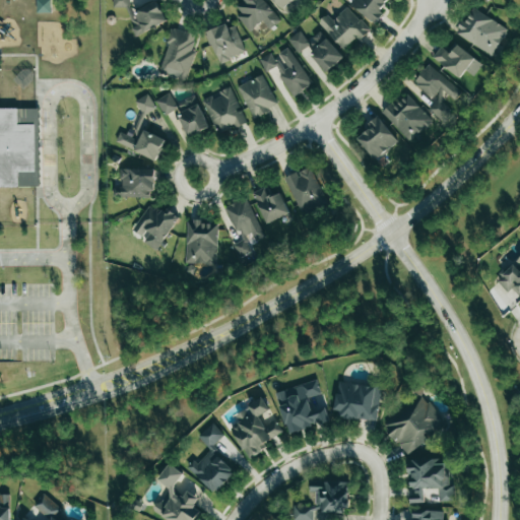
[(156,0),(137,9),(132,9),(130,6),(129,0),(113,0),(113,8),(128,8),(128,15),(132,22),(132,30),(135,37),(167,21),(156,0)]
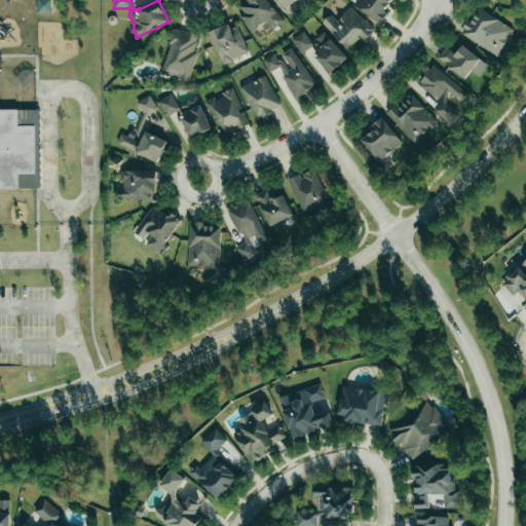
[(254,31),(265,22),(272,30),(284,21),(266,0),(245,0),(235,8),(254,31)]
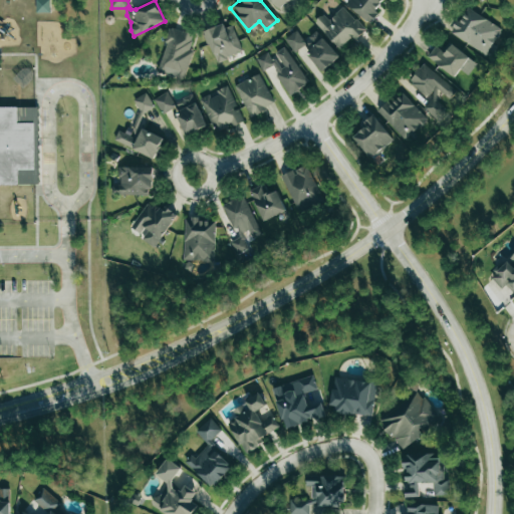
[(269,0),(278,9),(287,0),(269,0)]
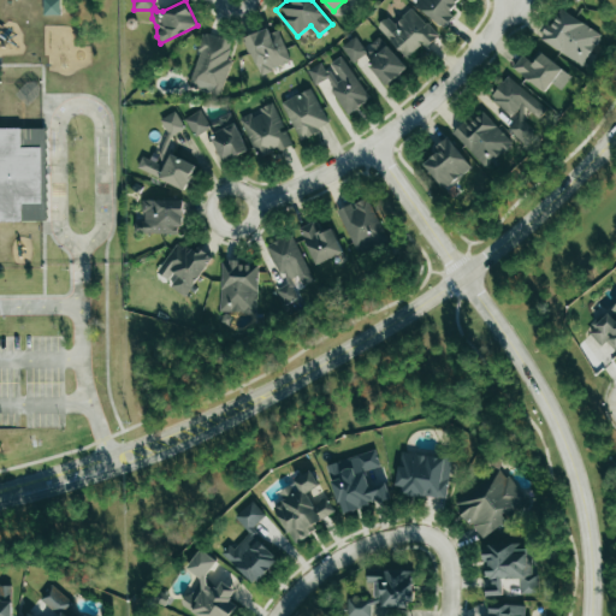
[(444,28),(455,15),(450,12),(458,0),(416,0),(414,4),(444,28)]
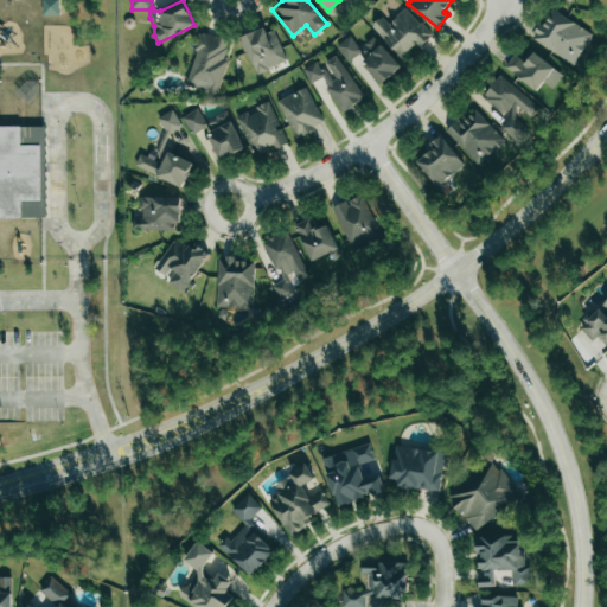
[(389,24),(382,17),(371,26),(401,58),(416,44),(420,48),(433,36),(406,8),(389,24)]
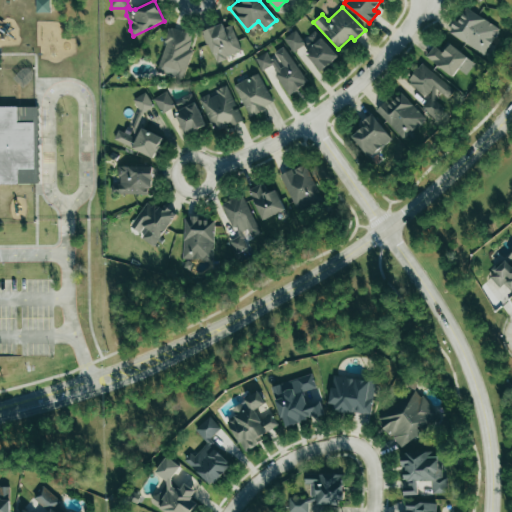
[(449,33),(484,55),(500,29),(465,7),(449,33)]
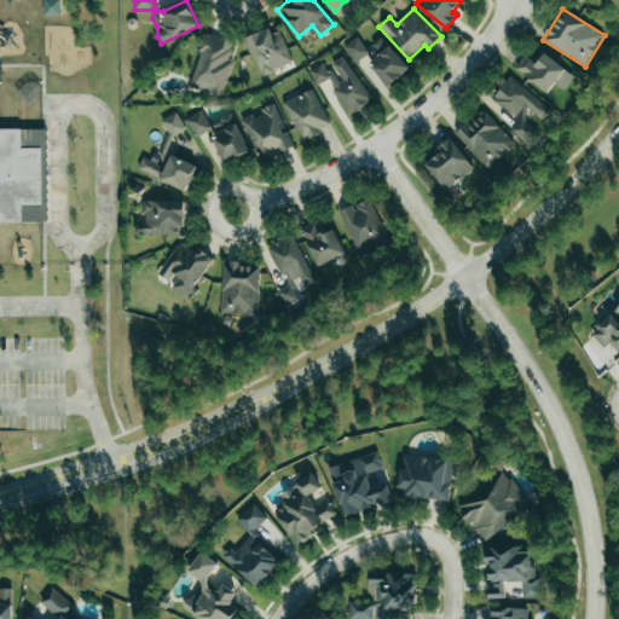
[(278,27),(247,39),(261,75),(291,63),(278,27)]
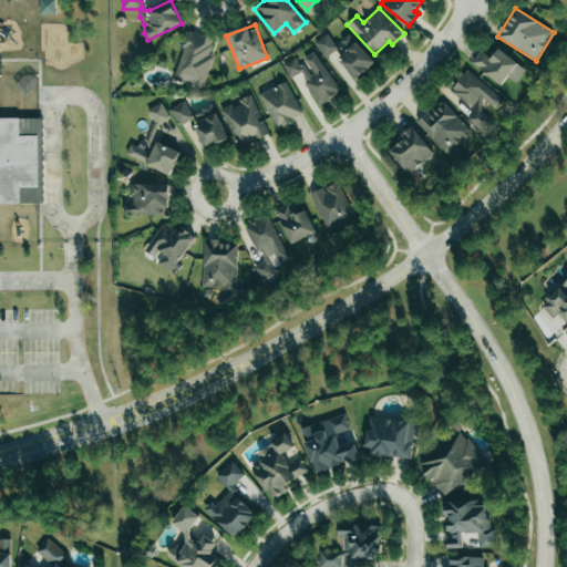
[(214,38),(187,30),(173,80),(203,89),(212,57),(209,55),(214,38)]
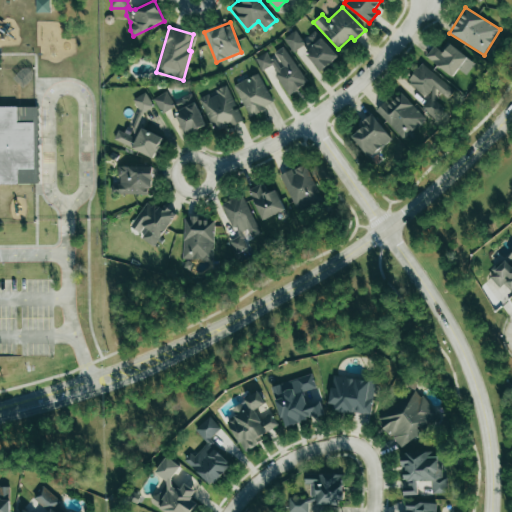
[(302,40),(295,30),(283,39),(294,53),(302,47),(320,71),(337,58),(316,30),(302,40)]
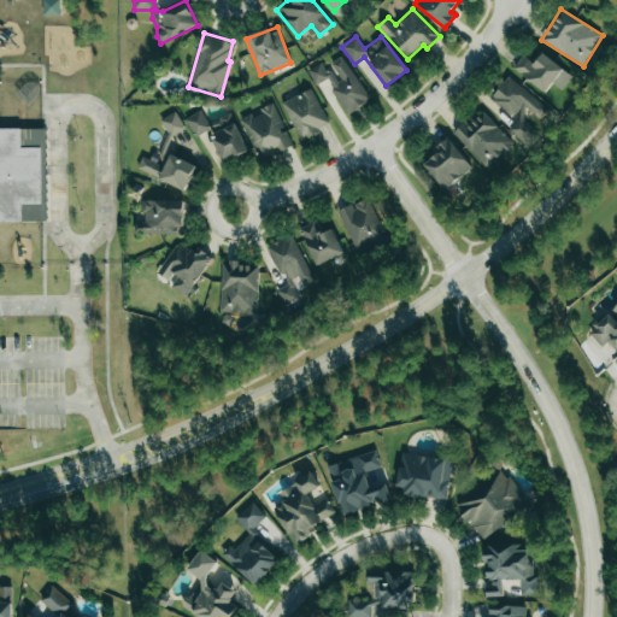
[(562,90),(573,77),(542,53),(534,64),(523,56),(512,68),(545,93),(552,83),(562,90)]
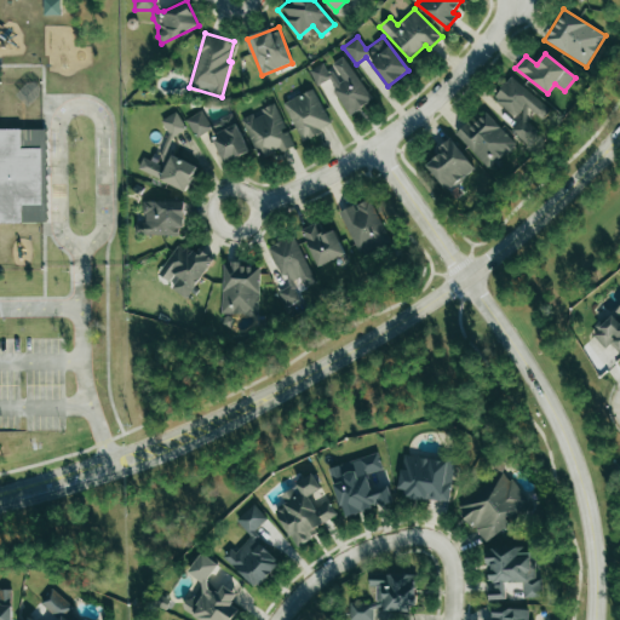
[(309,72),(319,86),(327,80),(350,115),(372,101),(344,57),(329,65),(326,61),(309,72)]
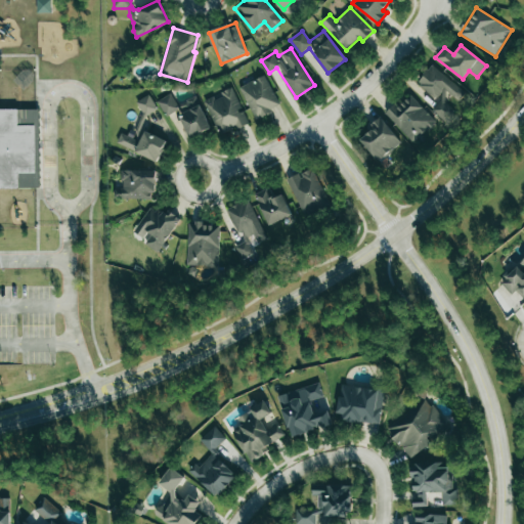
[(464,92),(432,64),(416,83),(434,98),(428,106),(446,122),(454,112),(445,103),(451,96),(456,100),(464,92)]
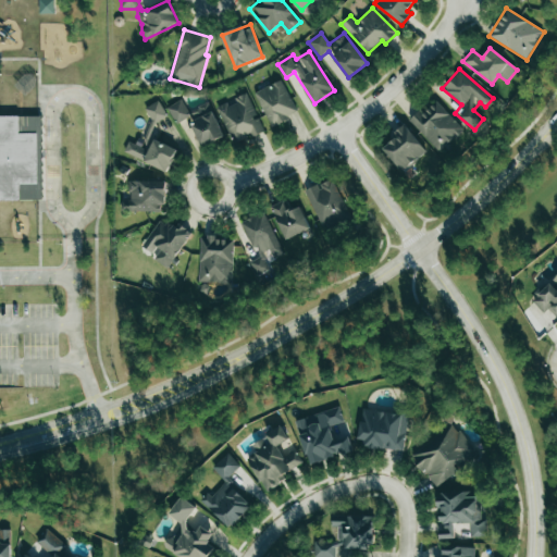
[(255,93),(270,126),(297,113),(282,81),(255,93)]
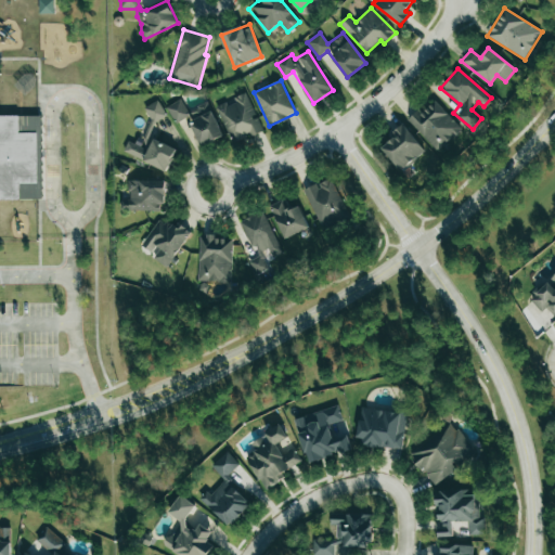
[(262,132),(246,92),(233,98),(234,100),(217,107),(231,142),(249,134),(250,137),(262,132)]
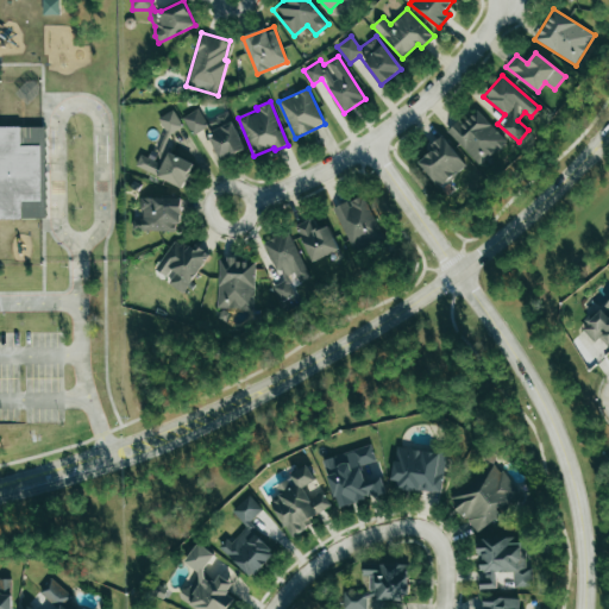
[(182,127),(173,110),(158,119),(168,136),(182,127)]
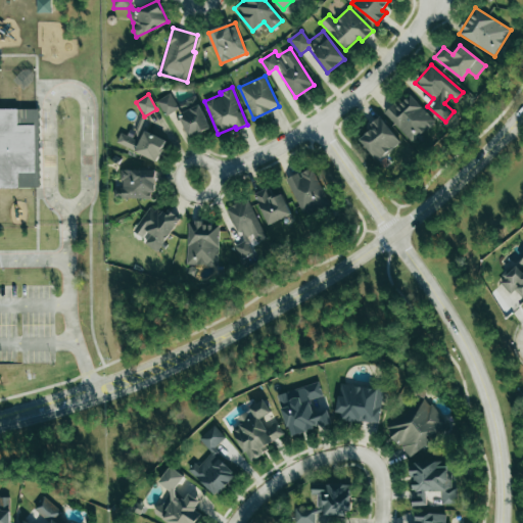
[(157,100),(164,115),(178,109),(171,94),(157,100)]
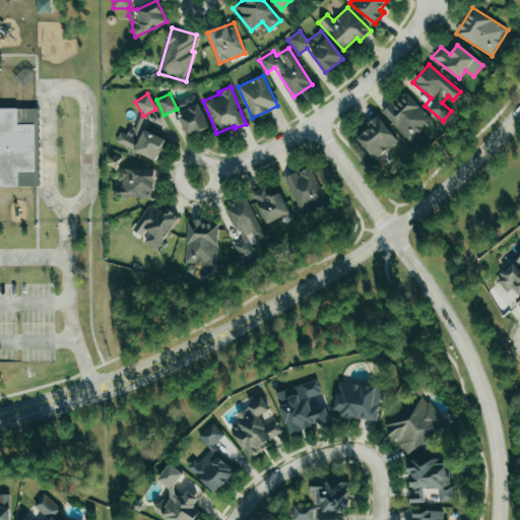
[(432,120),(406,93),(384,114),(409,141),(432,120)]
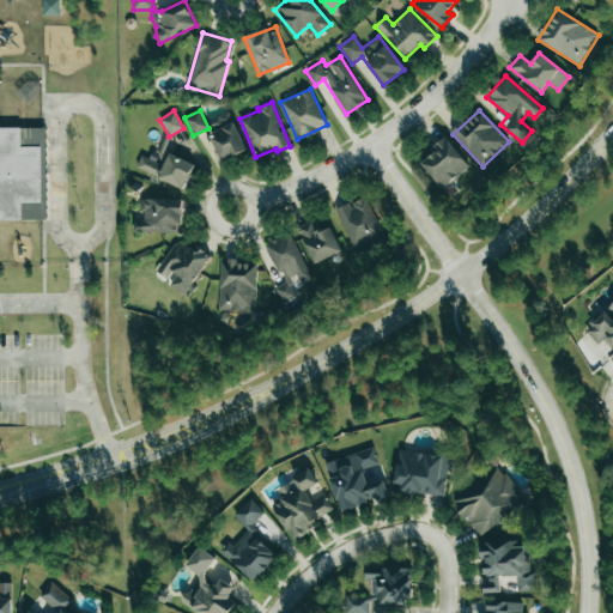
[(205,123),(223,162),(247,150),(230,113),(205,123)]
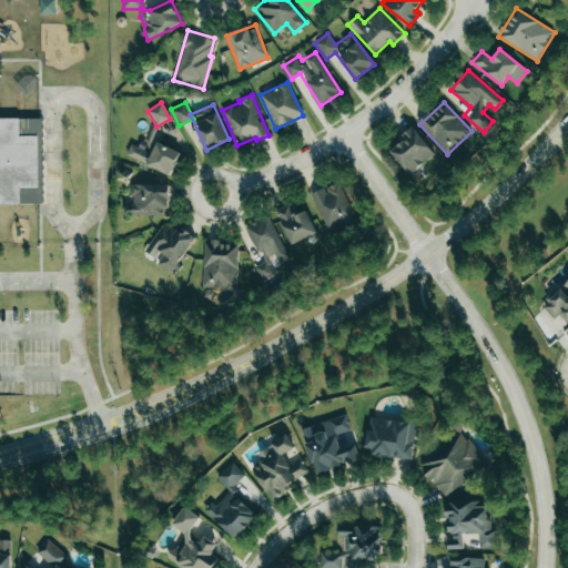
[(0,204),(37,204),(40,204),(39,124),(0,124),(0,204)]
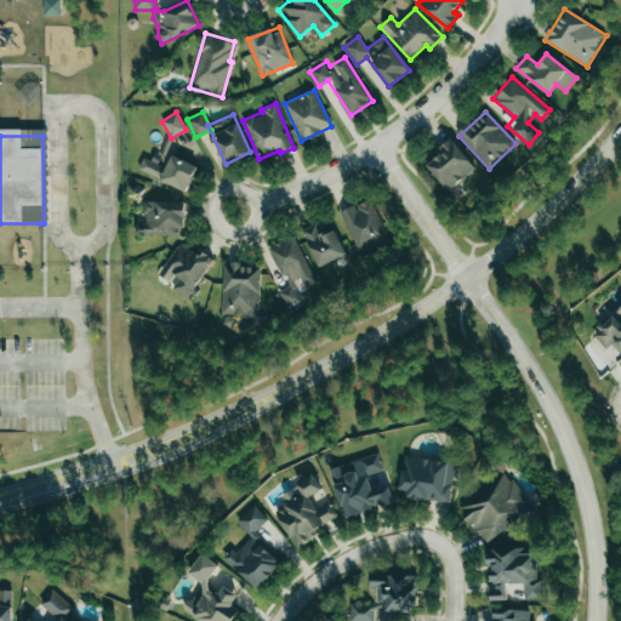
[(443,153),(427,166),(450,192),(476,167),(449,140),(439,149),(443,153)]
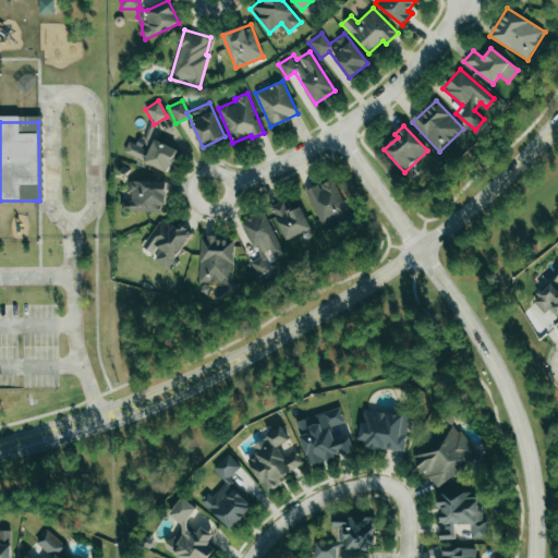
[(169,171),(177,149),(140,135),(136,145),(129,142),(124,154),(169,171)]
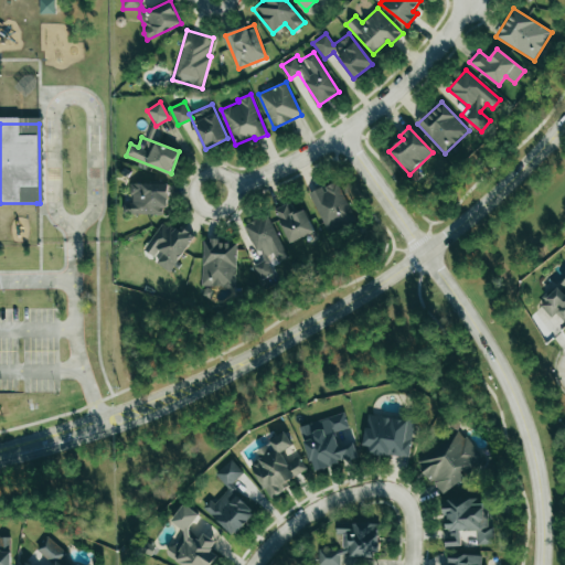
[(309,194),(330,235),(356,221),(336,181),(309,194)]
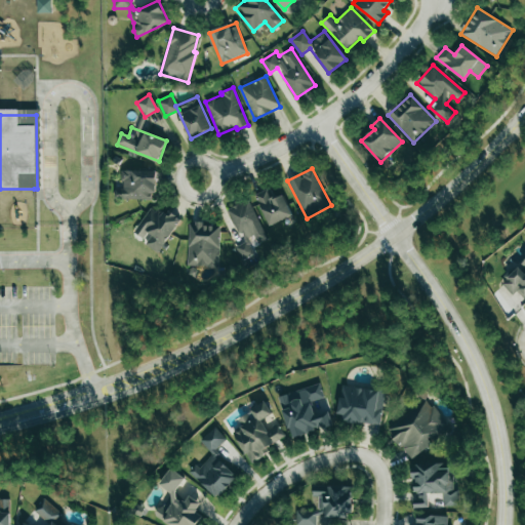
[(155,171),(122,170),(122,199),(155,200),(155,171)]
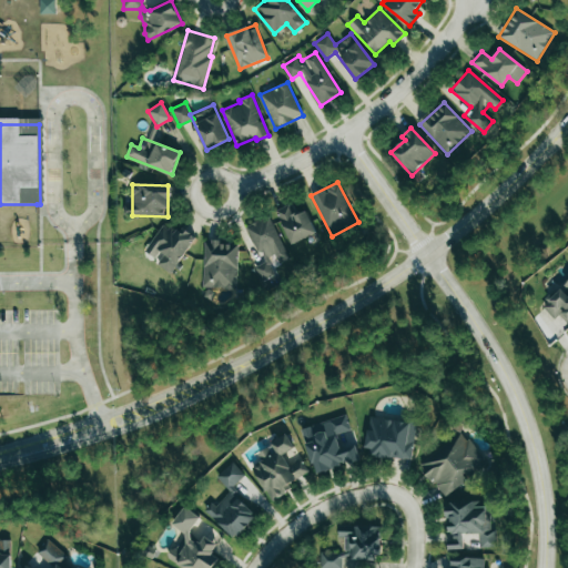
[(296,214),(293,204),(277,209),(288,243),(315,235),(307,211),(296,214)]
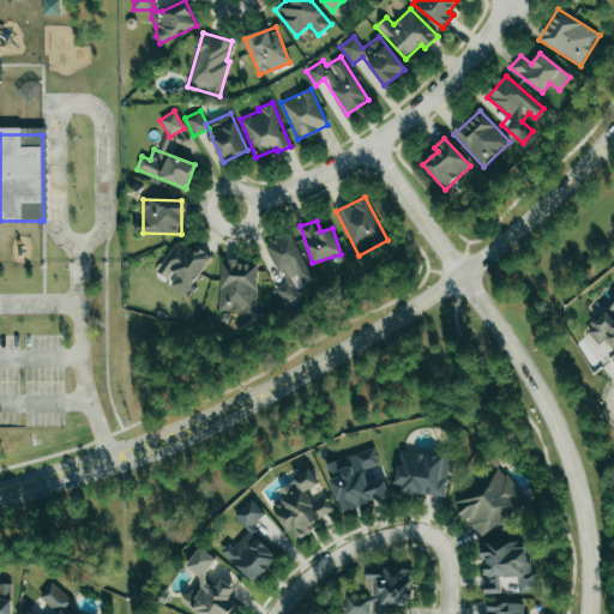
[(311,281),(293,234),(268,244),(283,286),(277,288),(283,304),(298,298),(294,288),(311,281)]
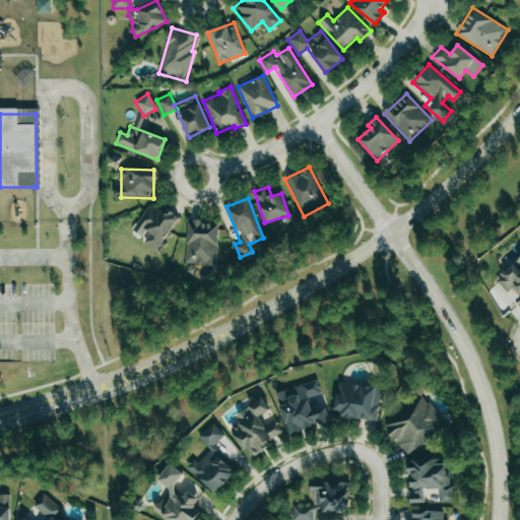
[(131,233),(158,250),(178,218),(150,202),(131,233)]
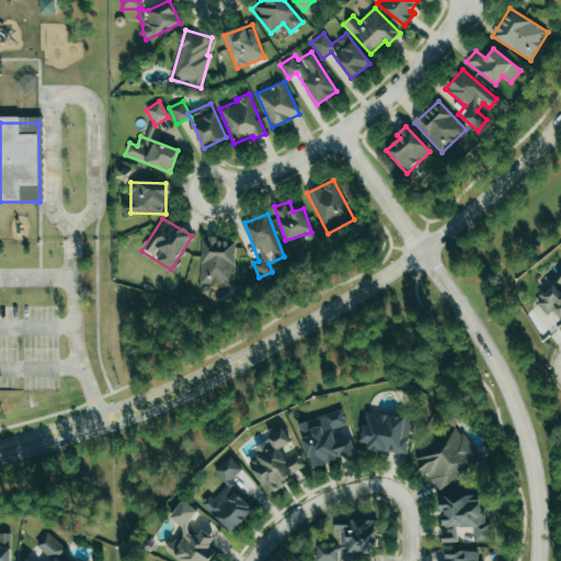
[(201,285),(233,286),(236,240),(202,239),(201,285)]
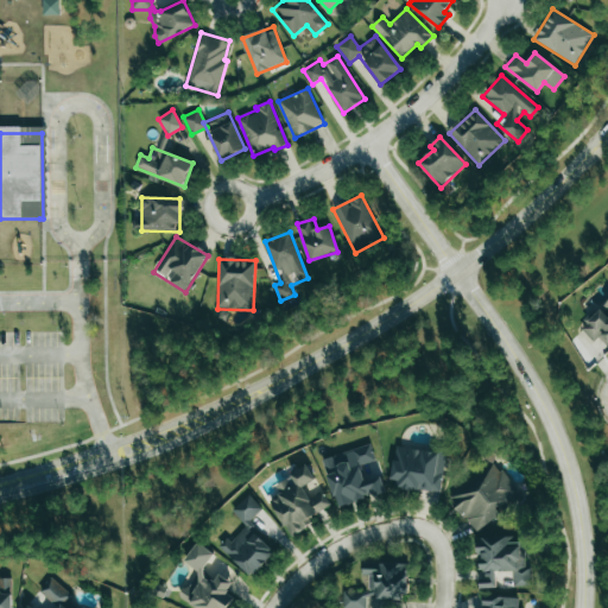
[(607,344),(607,301),(580,327),(594,342),(600,336),(607,344)]
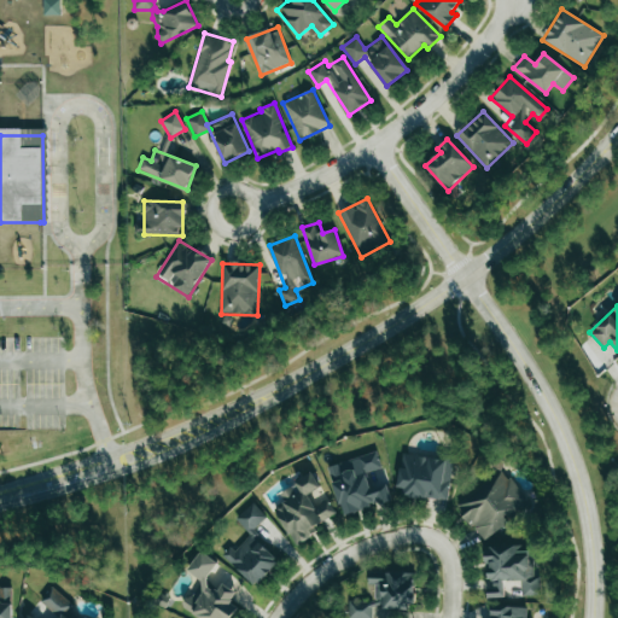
[(328,466),(342,516),(391,502),(386,481),(373,484),(371,472),(382,470),(377,453),(328,466)]
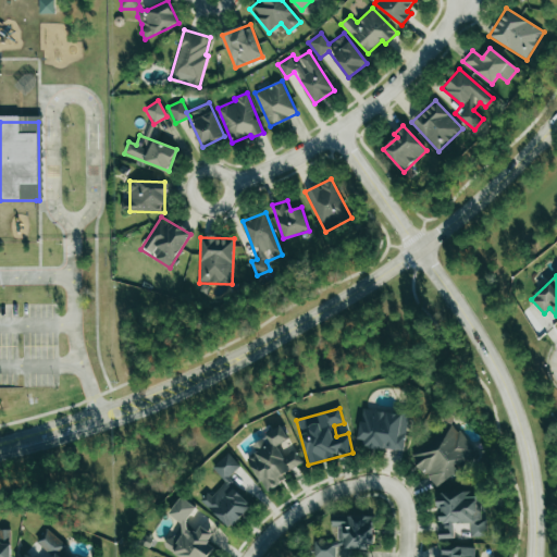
[(404,450),(407,413),(361,409),(358,446),(404,450)]
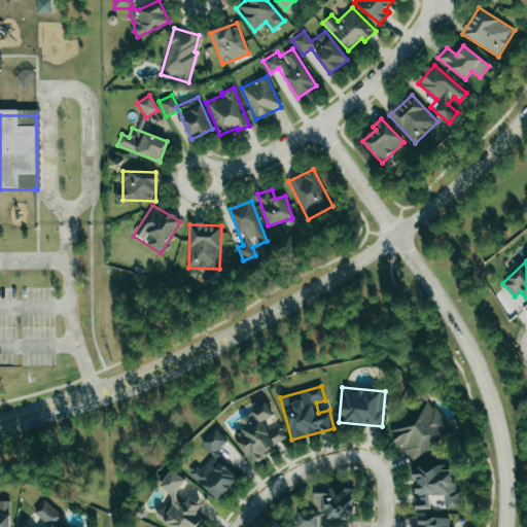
[(452,431),(429,401),(389,430),(411,461),(452,431)]
